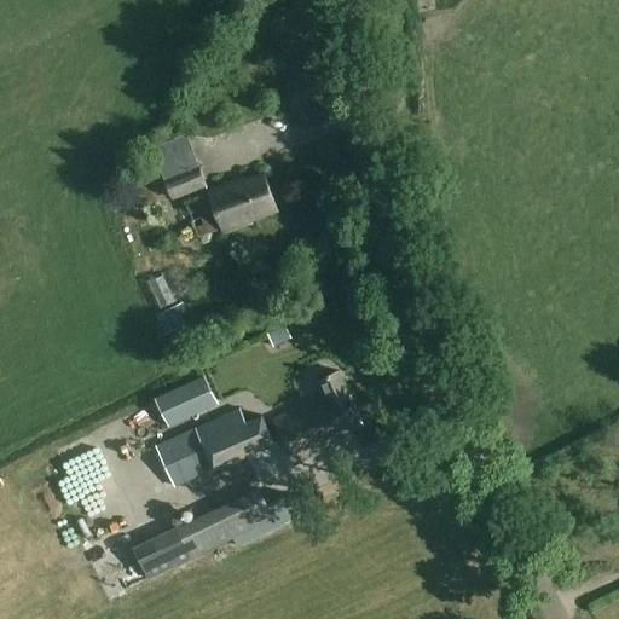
[(165,180),(173,200),(208,186),(200,167),(165,180)]
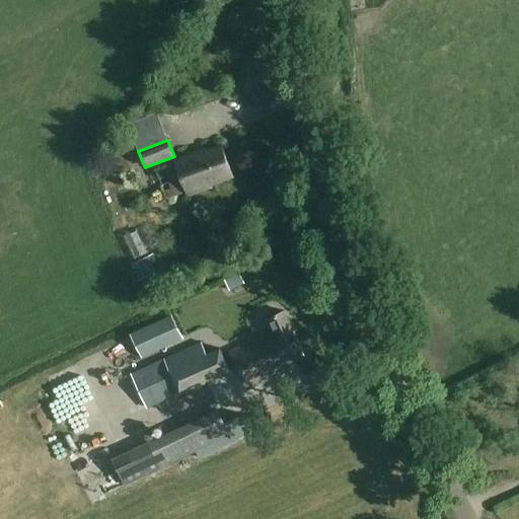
[(233,179),(222,149),(197,158),(197,156),(175,164),(188,199),(212,190),(211,188),(233,179)]
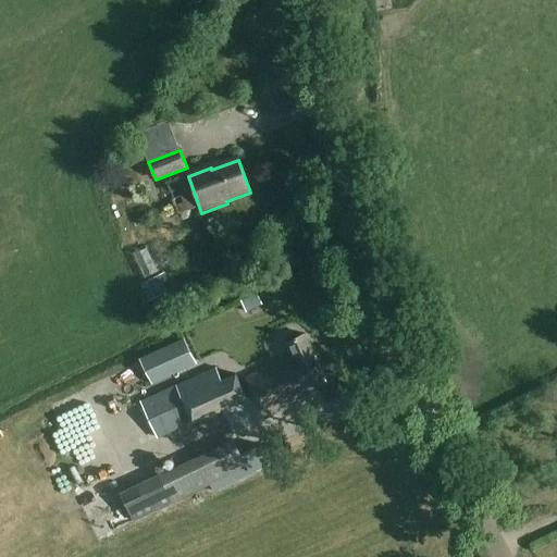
[(148,182),(148,166),(114,168),(114,183),(148,182)]
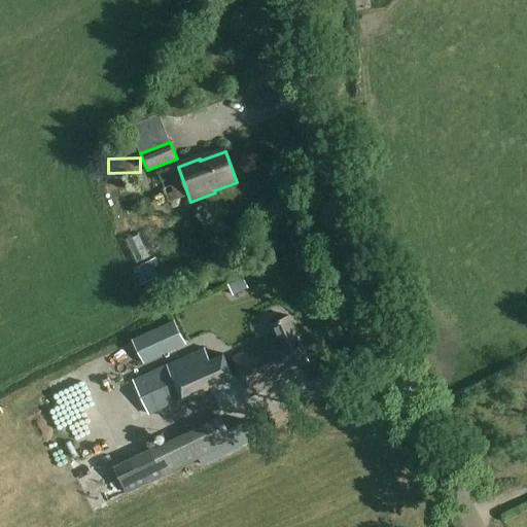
[(156,258),(133,270),(135,272),(141,286),(164,275),(156,258)]
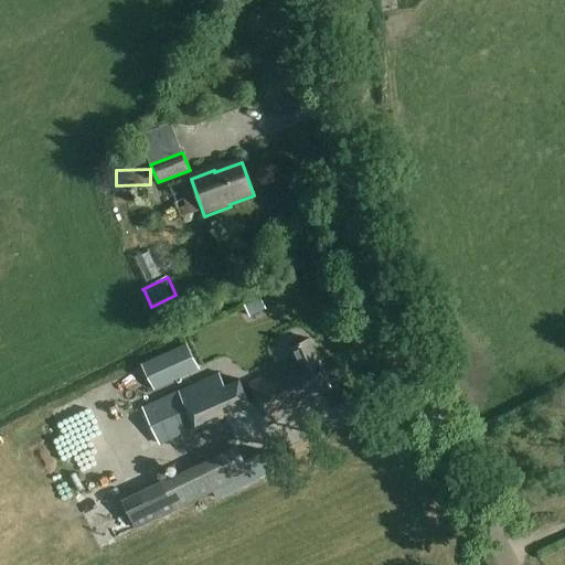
[(193,287),(183,292),(189,302),(199,298),(193,287)]
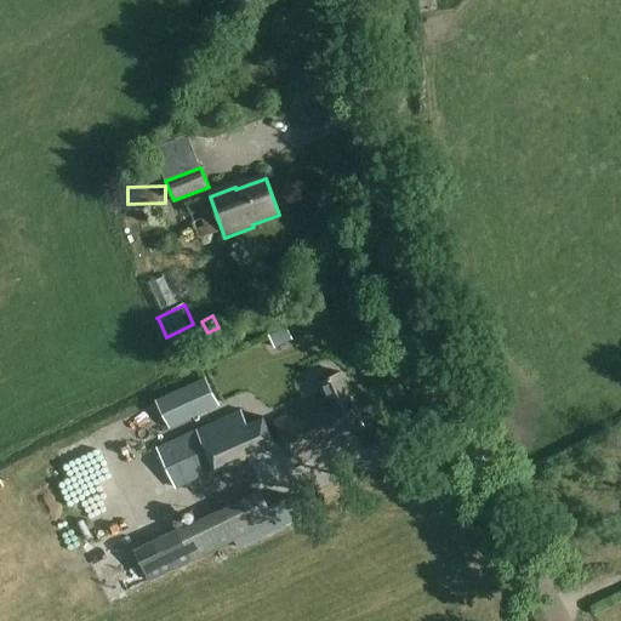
[(285,328),(268,336),(274,349),(292,340),(285,328)]
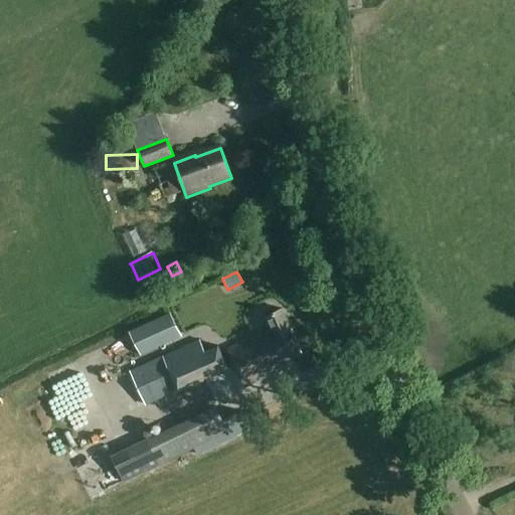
[(227,353),(245,390),(276,375),(273,370),(304,355),(283,312),(266,320),(271,332),(227,353)]
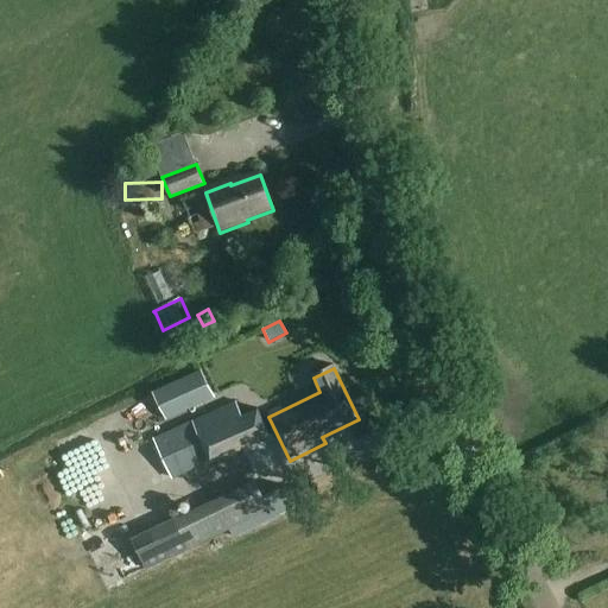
[(201,369),(152,393),(165,422),(213,399),(215,398),(201,369)]
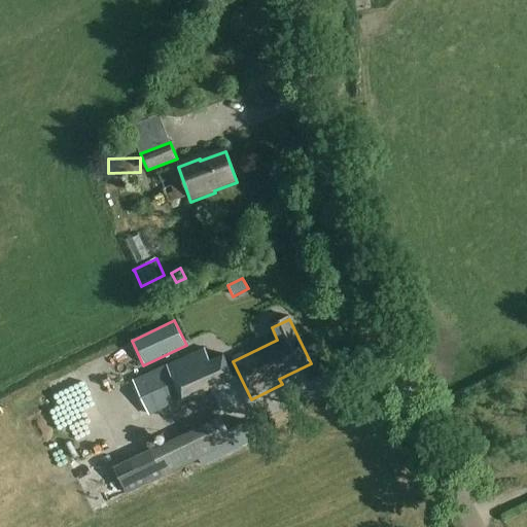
[(205,349),(131,382),(148,417),(236,378),(223,352),(209,357),(205,349)]
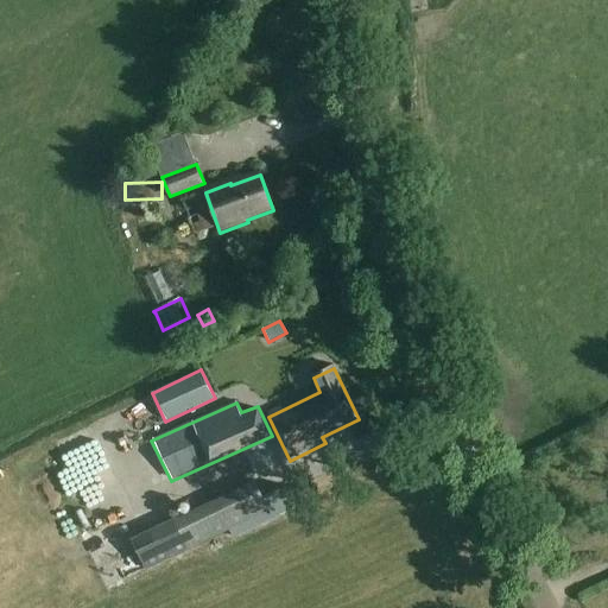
[(36,482),(52,519),(81,506),(64,469),(36,482)]
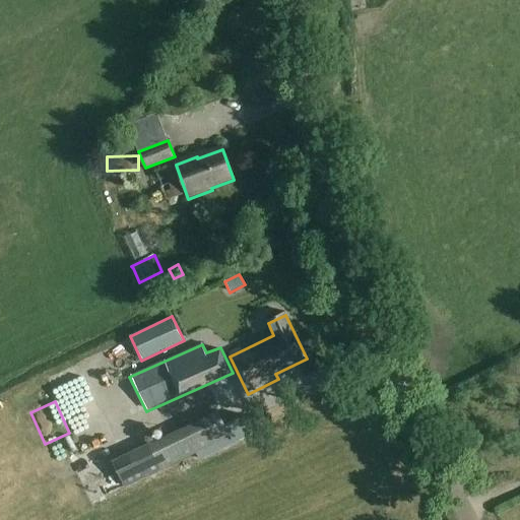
[(124,488),(161,469),(230,438),(219,414),(217,411),(149,444),(149,443),(112,461),(124,488)]
